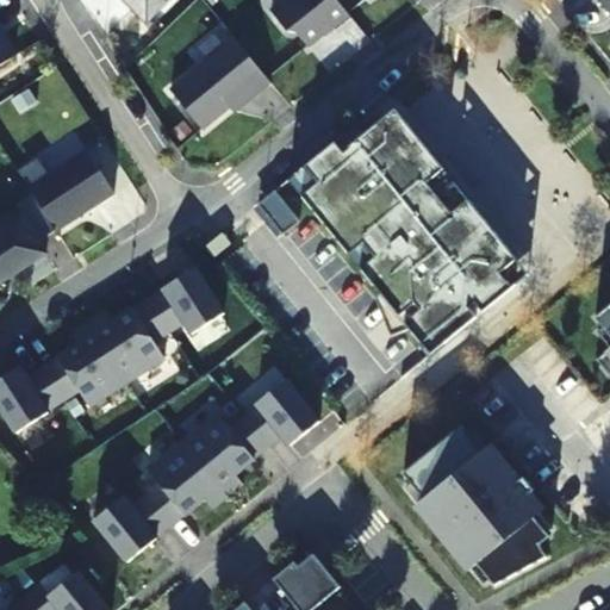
[(120,0),(147,25),(172,0),(120,0)]
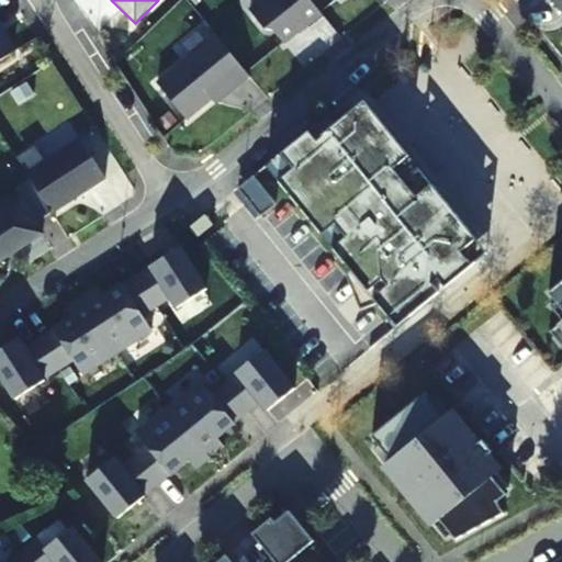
[(310,29),(324,18),(310,0),(263,0),(250,11),(266,31),(273,31),(284,44),(307,25),(310,29)]
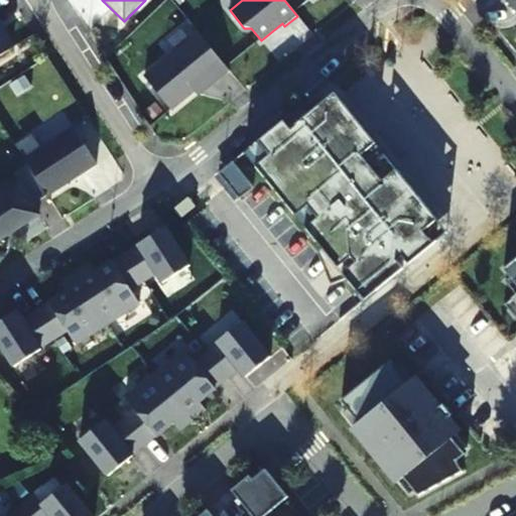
[(515,0),(506,0),(515,11),(515,0)]
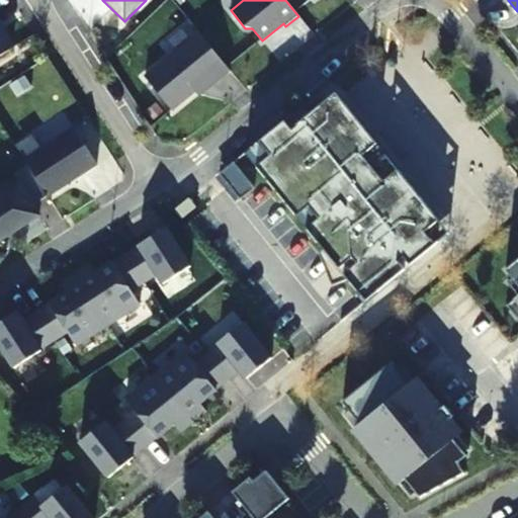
[(0,57),(12,50),(0,29),(0,57)]
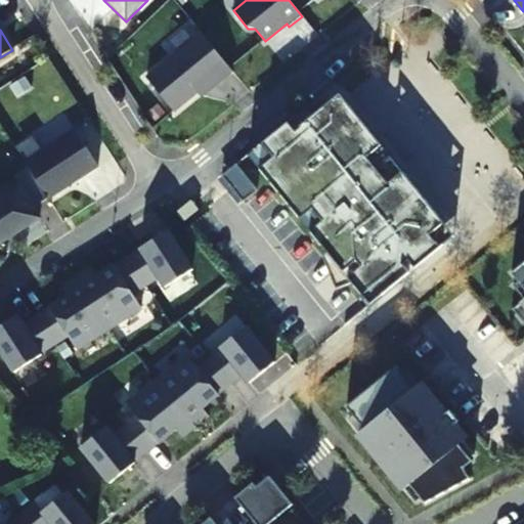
[(232,71),(202,33),(146,78),(175,112),(216,77),(220,81),(232,71)]
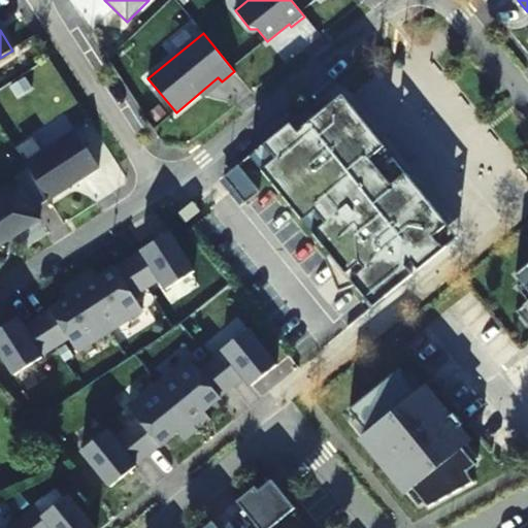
[(308,109),(264,145),(275,159),(261,171),(302,222),(317,209),(327,222),(312,233),(372,308),(413,275),(406,267),(415,260),(417,262),(426,258),(431,252),(434,237),(448,226),(405,173),(391,186),(369,160),(384,147),(363,122),(361,123),(349,108),(338,107),(318,121),(308,109)]
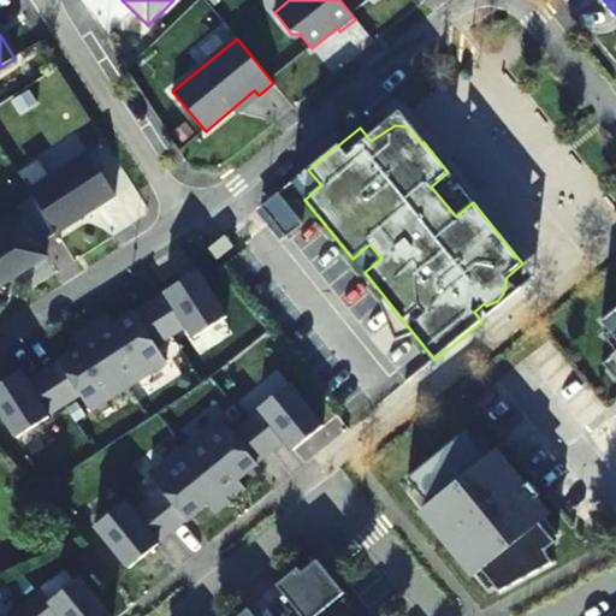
[(88,153),(29,191),(57,235),(116,196),(88,153)]
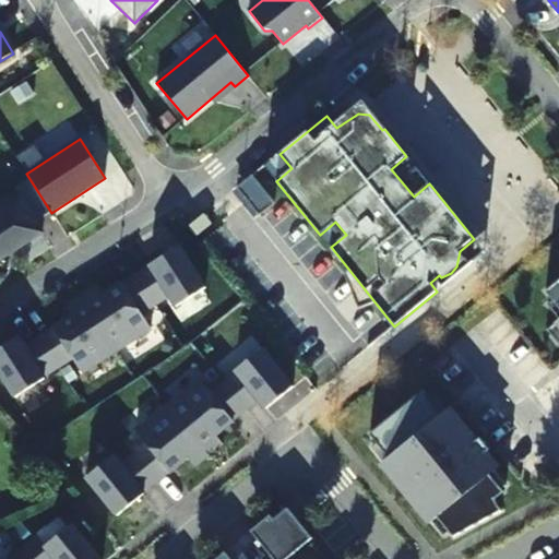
[(253,176),(238,188),(260,215),(275,203),(253,176)]
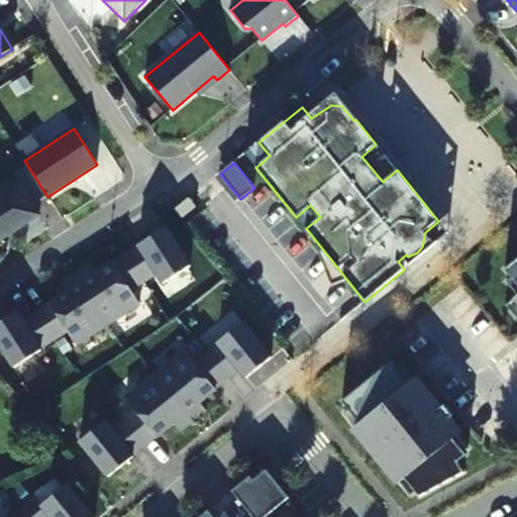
[(0,240),(39,214),(19,184),(0,196),(0,240)]
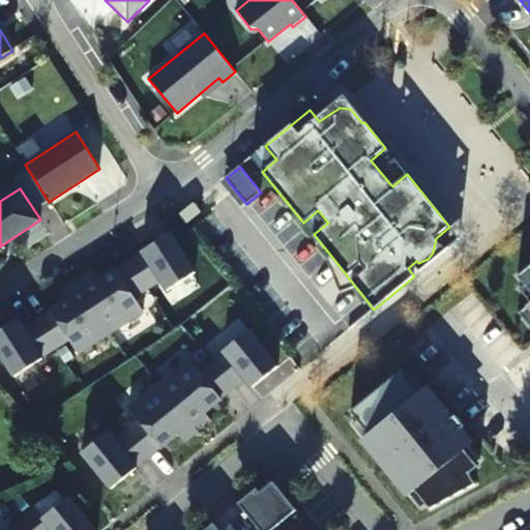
[(195,203),(179,215),(186,225),(202,212),(195,203)]
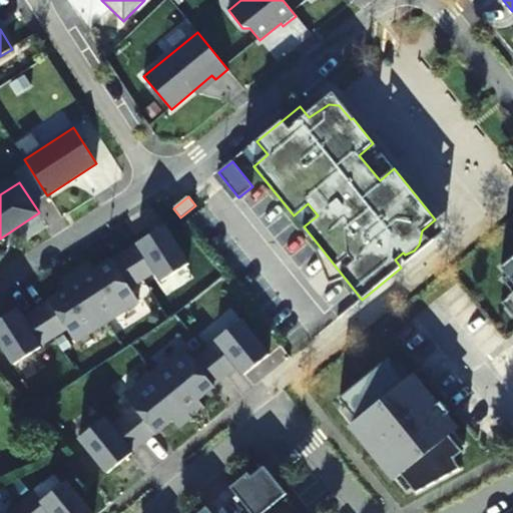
[(124,251),(143,281),(156,273),(162,282),(189,265),(164,225),(124,251)]
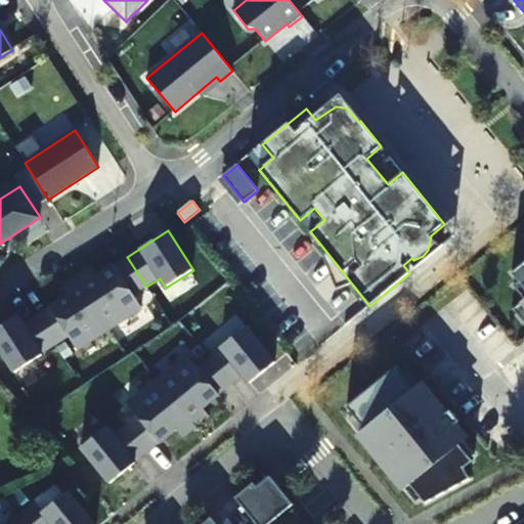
[(76,277),(110,330),(142,308),(134,295),(146,287),(127,257),(97,276),(91,268),(76,277)]
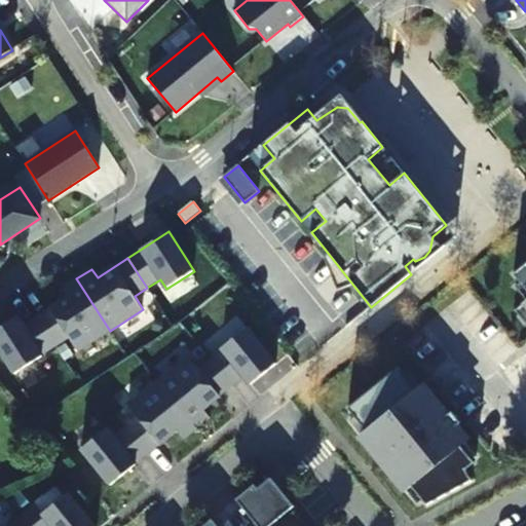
[(525,263),(514,274),(525,289),(525,301),(515,310),(525,324),(525,263)]
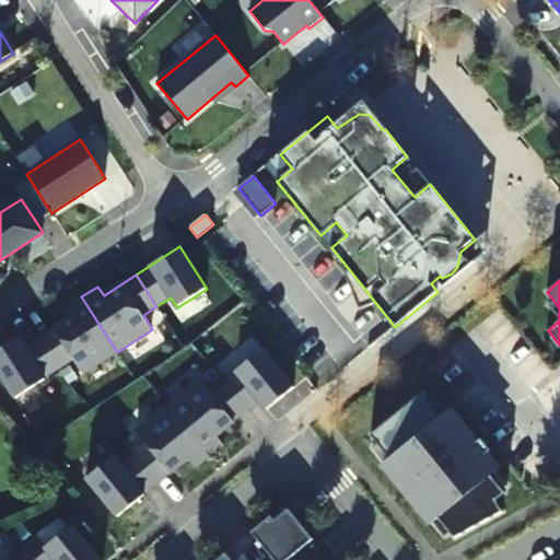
[(38,337),(59,369),(73,360),(83,374),(117,352),(81,296),(66,306),(72,316),(54,328),(38,337)]
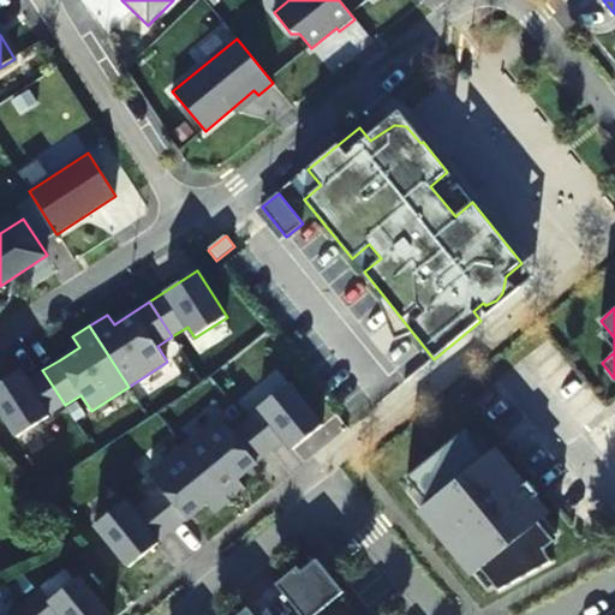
[(19,371),(0,383),(0,410),(17,437),(65,405),(42,370),(27,381),(19,371)]
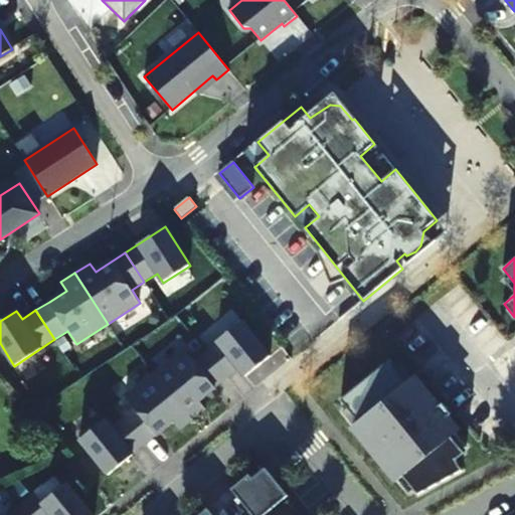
[(241,321),(217,341),(245,376),(271,356),(241,321)]
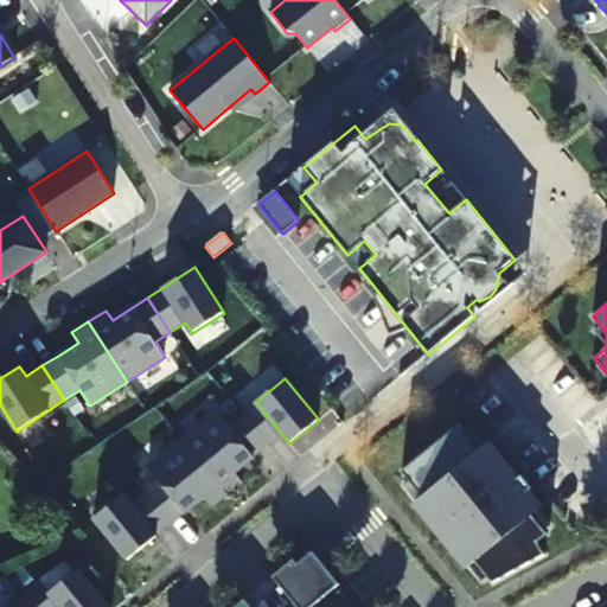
[(181,440),(227,494),(243,481),(235,473),(254,458),(217,411),(181,440)]
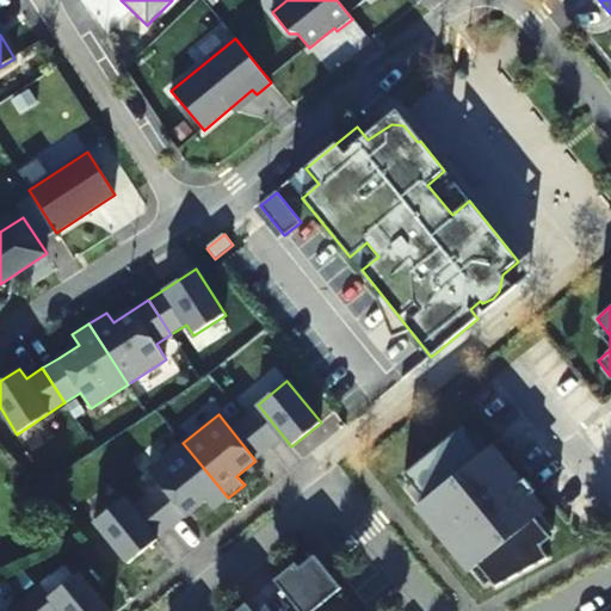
[(462,427),(405,475),(425,500),(420,505),(473,569),(479,566),(497,587),(549,559),(542,545),(553,537),(537,518),(543,513),(529,497),(536,491),(526,479),(511,460),(517,454),(504,438),(483,454),(462,427)]
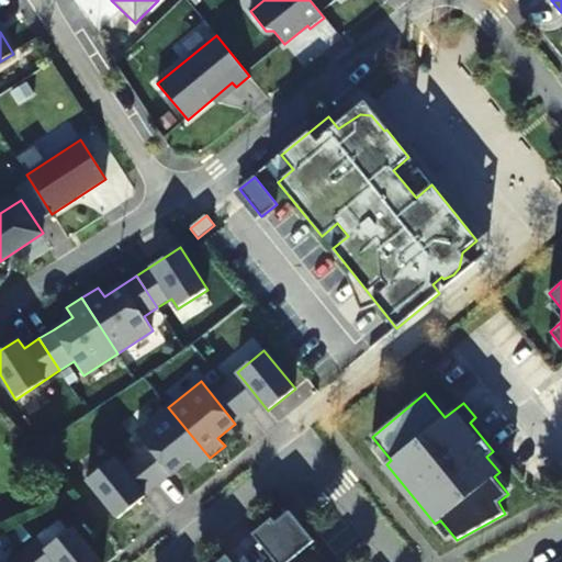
[(210,458),(168,407),(137,433),(171,475),(189,462),(195,470),(210,458)]
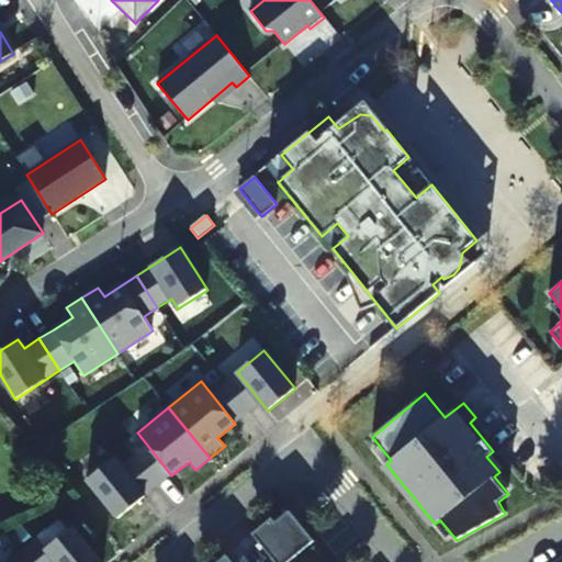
[(490,436),(475,417),(470,423),(484,440),(490,436)]
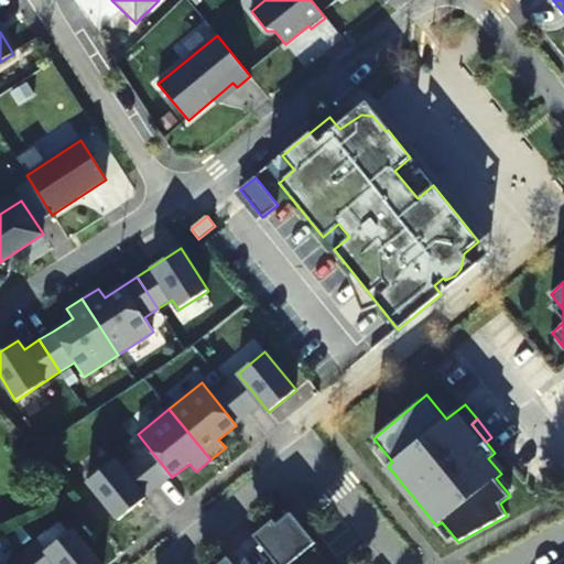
[(87,481),(119,520),(145,498),(115,459),(87,481)]
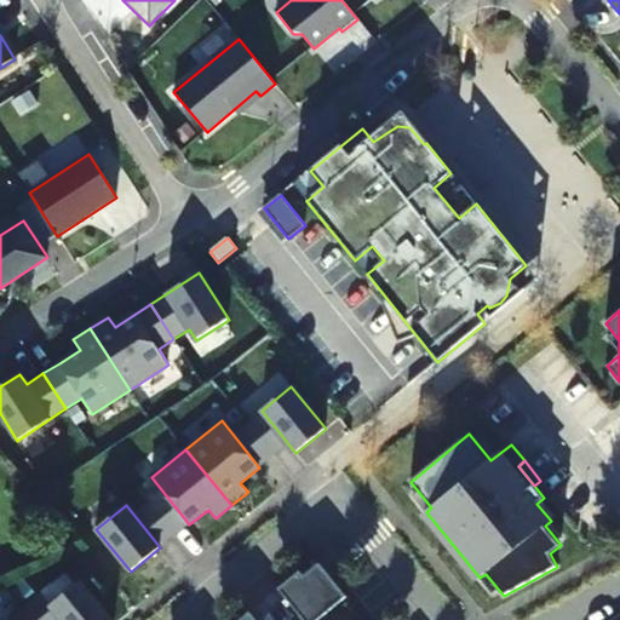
[(317,619),(346,597),(320,563),(304,577),(300,572),(279,590),(303,619),(317,619)]
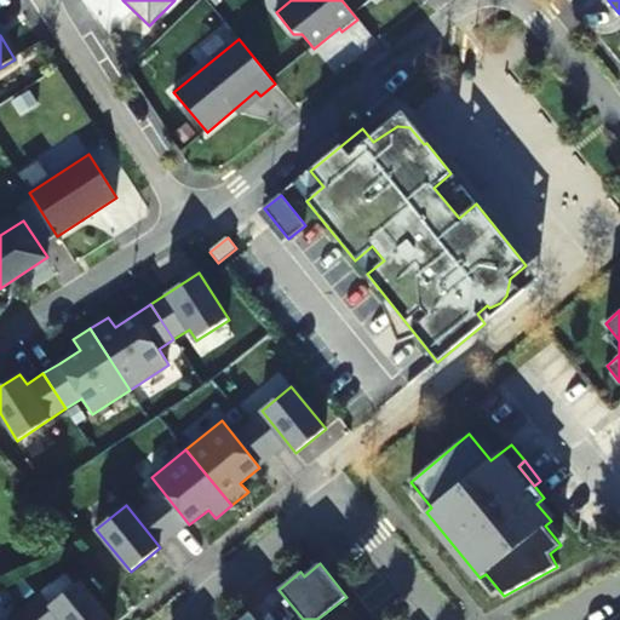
[(24,608),(33,619),(110,619),(80,581),(51,606),(42,593),(24,608)]
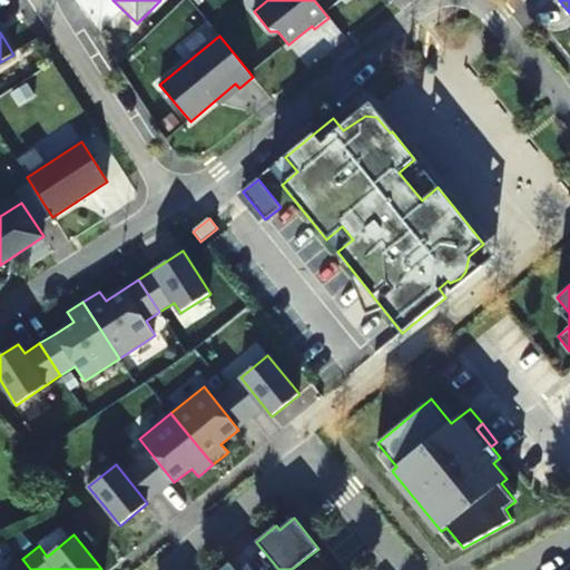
[(30,569),(22,559),(8,569),(6,569),(5,569),(2,569),(30,569)]
